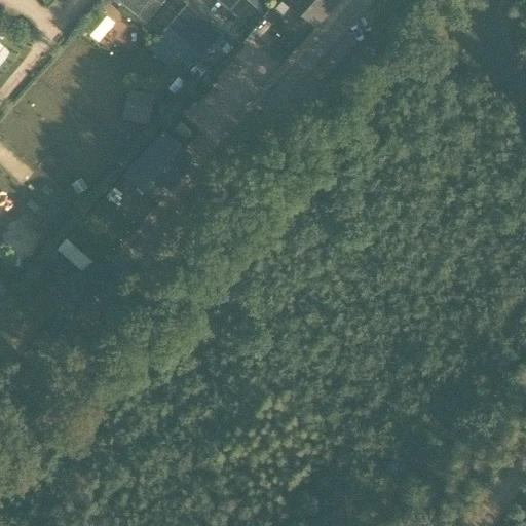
[(145,24),(163,0),(117,0),(145,24)]
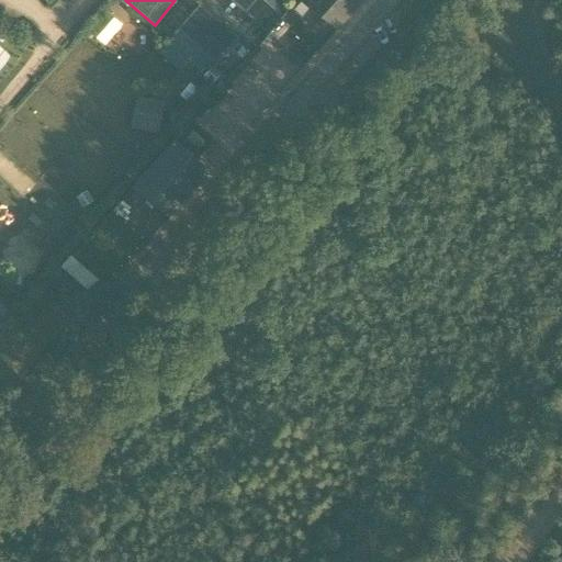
[(272,32),(285,18),(285,17),(266,0),(231,0),(269,33),(271,31),(272,32)]
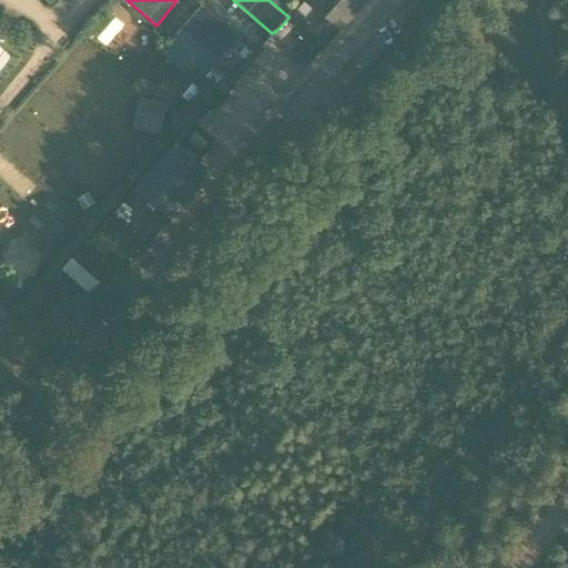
[(311,63),(367,0),(316,0),(314,3),(310,0),(302,0),(288,17),(288,18),(275,32),(311,63)]
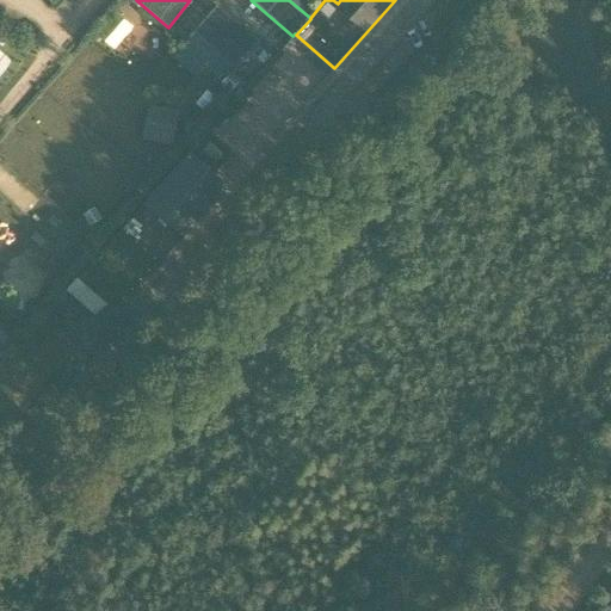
[(259,44),(254,38),(216,6),(191,35),(234,73),(259,44)]
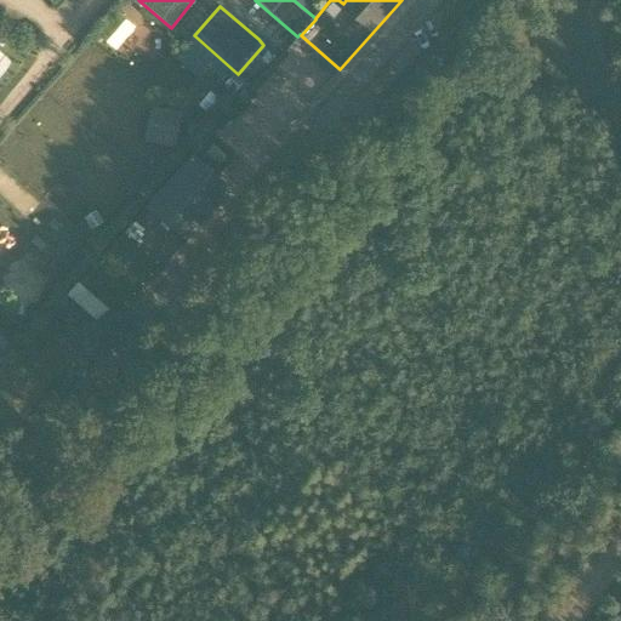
[(119,10),(98,33),(117,50),(137,27),(119,10)]
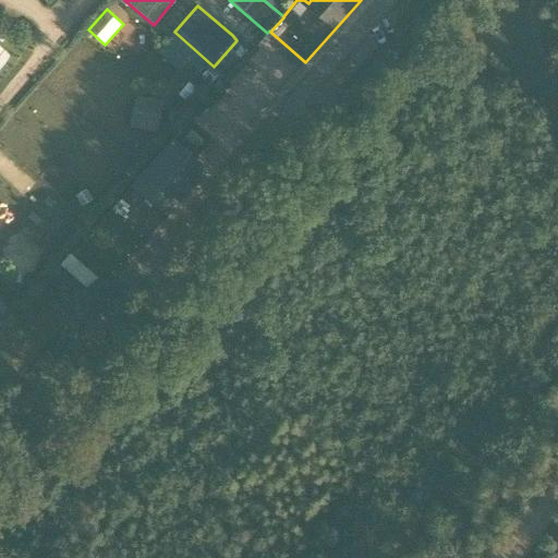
[(252,50),(263,37),(244,21),(233,34),(252,50)]
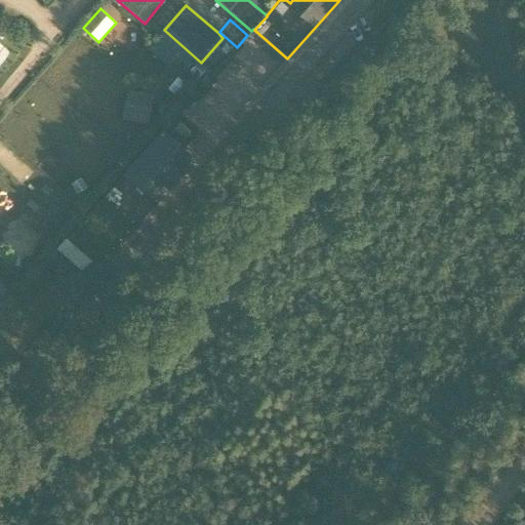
[(0,67),(11,53),(0,43),(0,67)]
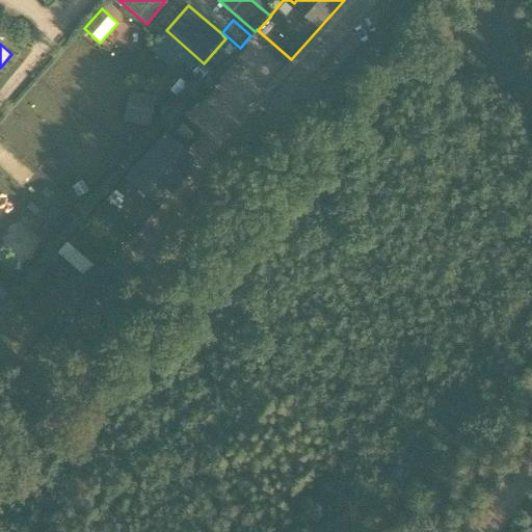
[(203,63),(193,72),(201,80),(210,72),(203,63)]
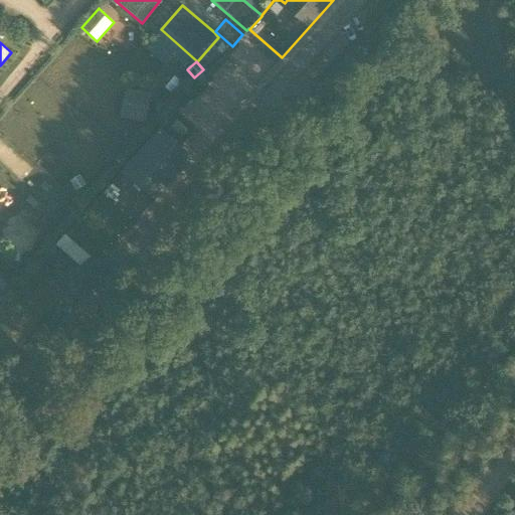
[(143,119),(149,91),(125,86),(119,115),(143,119)]
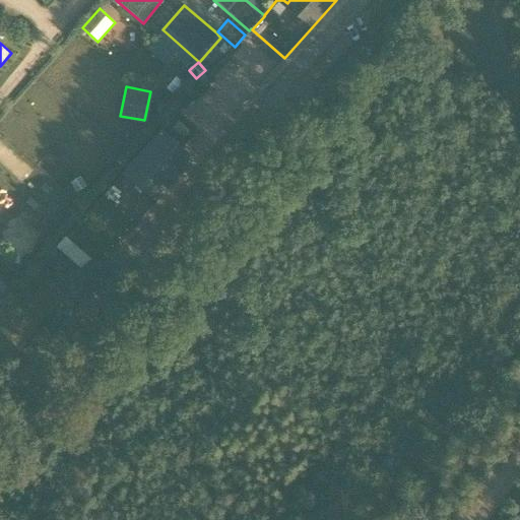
[(182,148),(198,130),(179,112),(124,172),(157,201),(194,159),(182,148)]
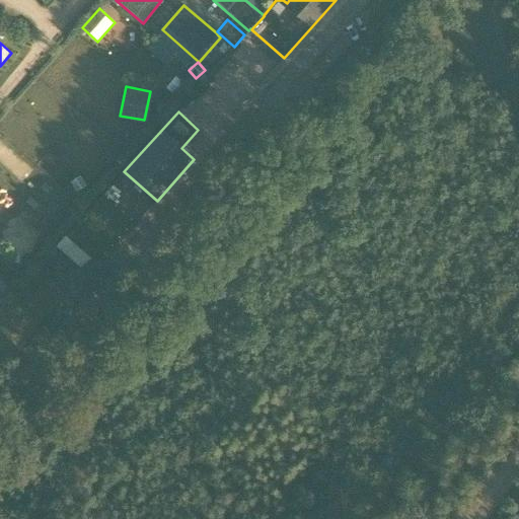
[(48,194),(29,214),(39,222),(31,229),(45,241),(70,214),(48,194)]
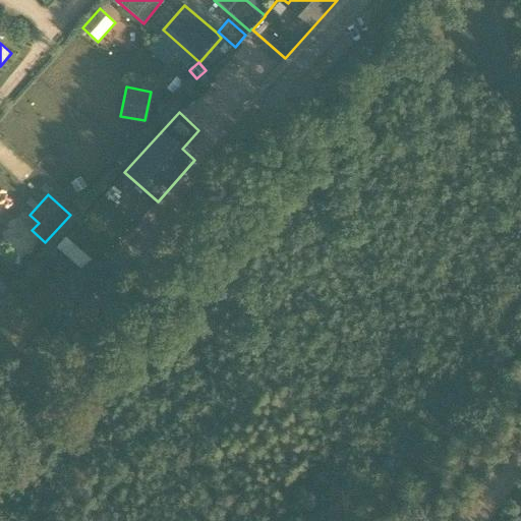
[(15,230),(0,246),(0,253),(6,259),(0,265),(0,267),(12,279),(38,250),(15,230)]
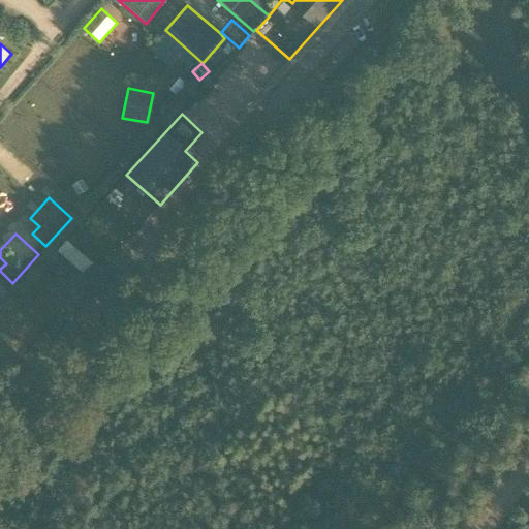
[(67,239),(58,250),(84,272),(93,261),(67,239)]
